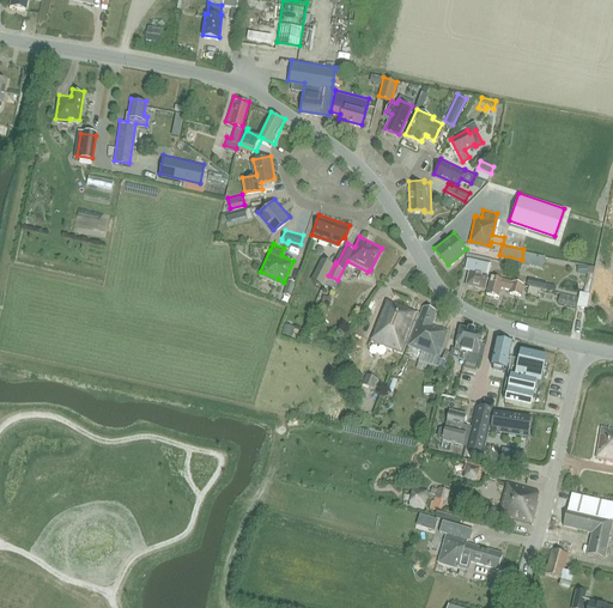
[(491,260),(468,254),(466,262),(472,263),(468,280),(486,284),(491,260)]
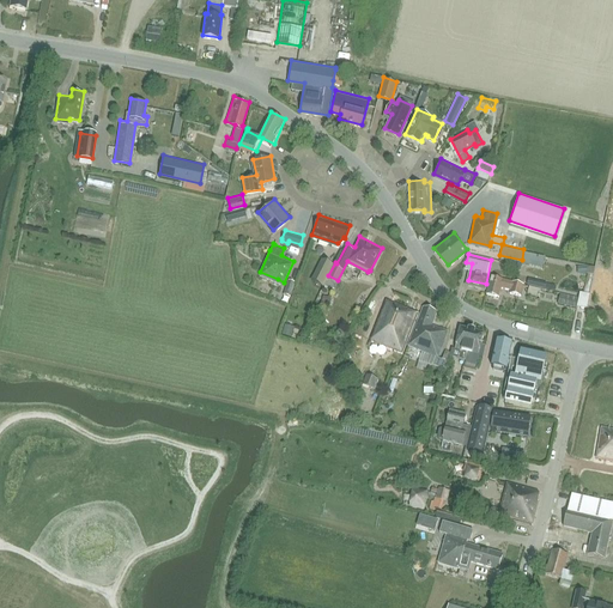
[(327,277),(334,263),(327,260),(316,279),(325,283),(327,277)]
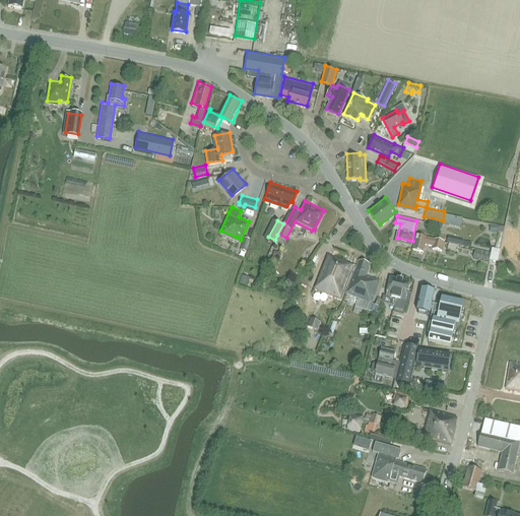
[(444,239),(435,237),(416,233),(413,246),(424,249),(426,242),(433,243),(432,247),(442,249),(444,239)]
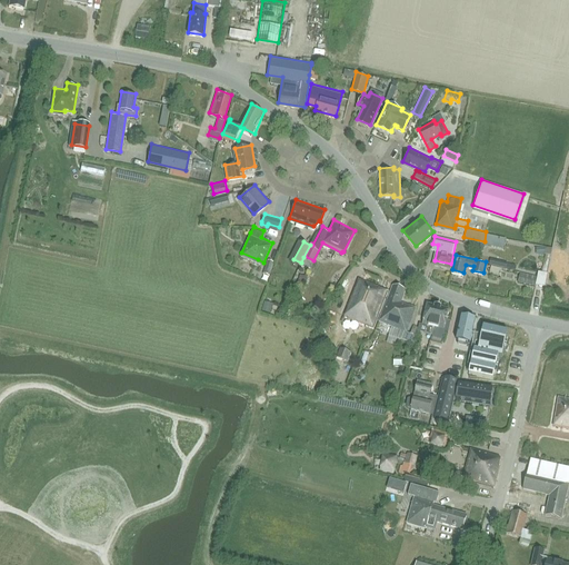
[(268,256),(262,270),(270,273),(275,259),(268,256)]
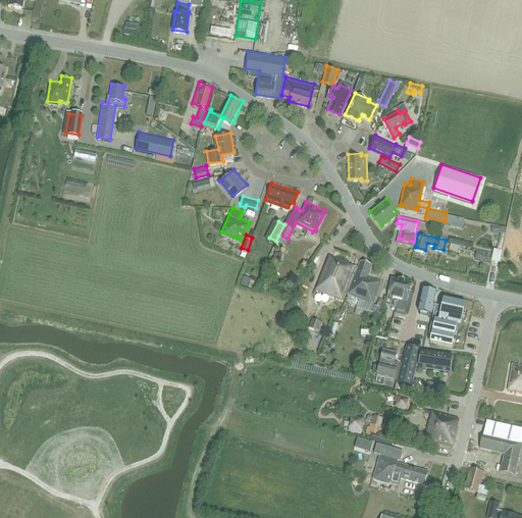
[(458,244),(451,242),(449,248),(457,250),(458,244)]
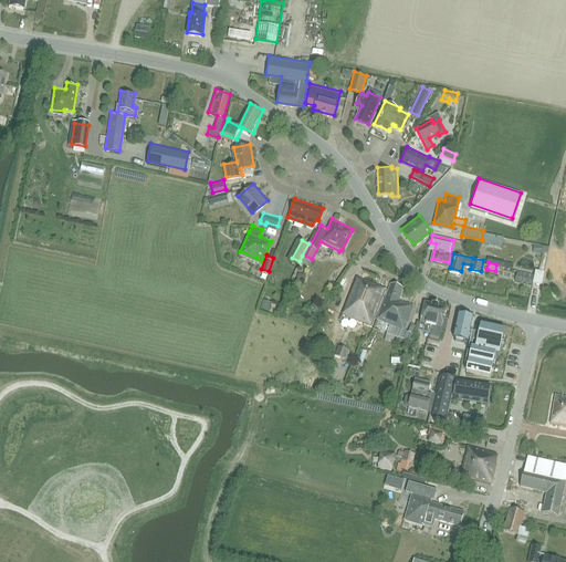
[(534,272),(517,268),(515,278),(532,282),(534,272)]
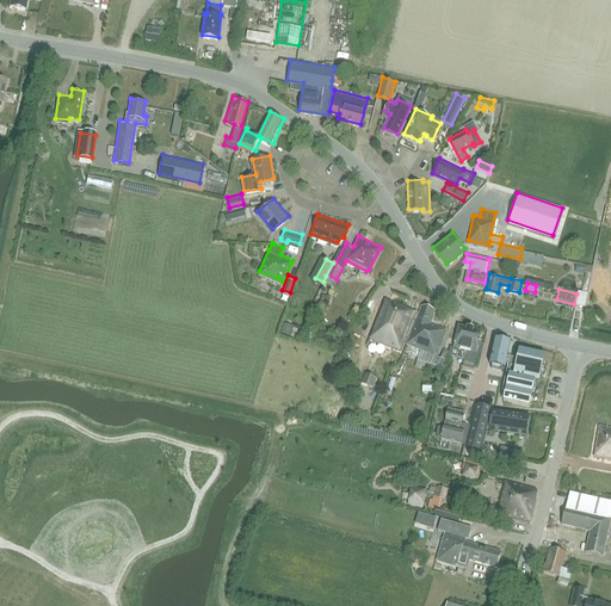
[(402,348),(418,309),(386,297),(371,336),(402,348)]
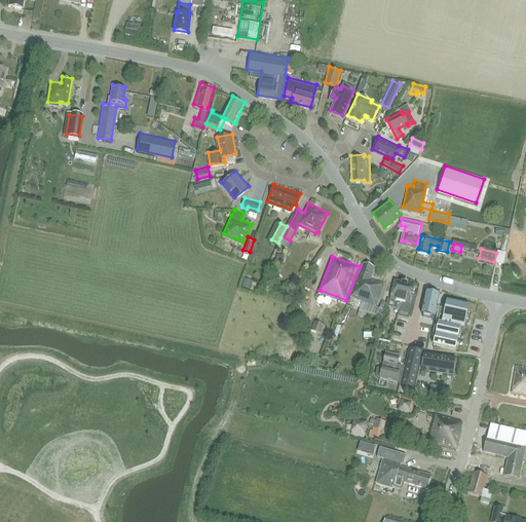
[(376,303),(384,282),(372,276),(376,265),(365,260),(351,294),(374,302),(376,303)]
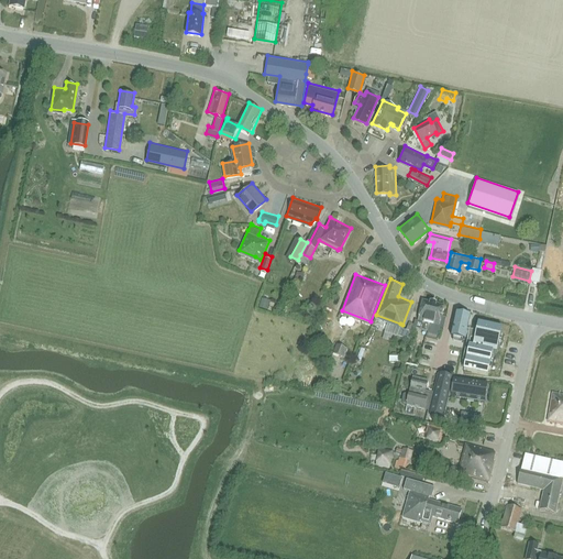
[(274,296),(264,293),(261,303),(269,306),(274,296)]
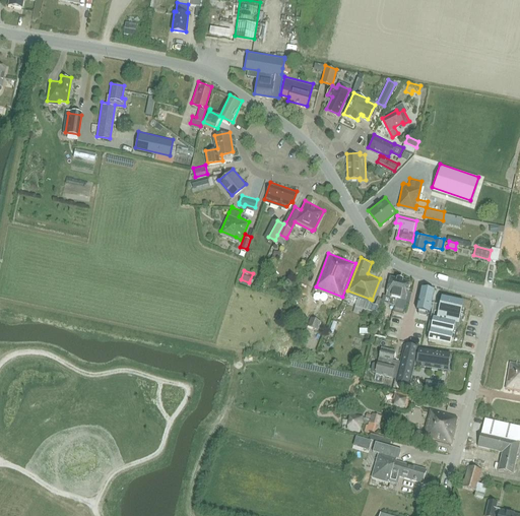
[(407,297),(411,279),(391,274),(385,301),(396,304),(398,295),(407,297)]
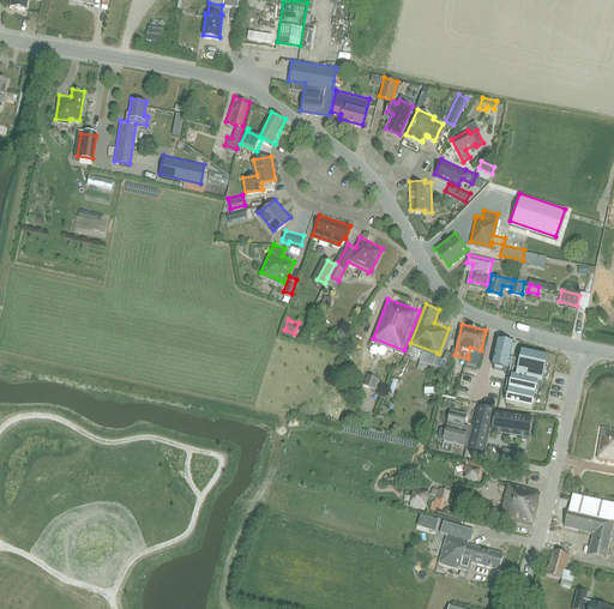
[(498,338),(493,365),(506,367),(512,342),(498,338)]
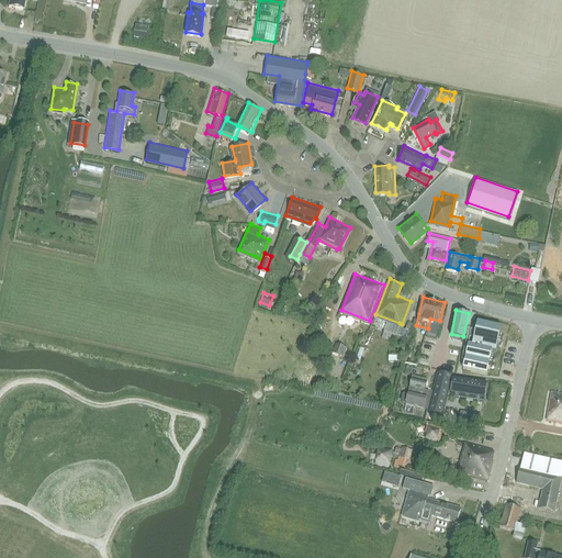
[(496,349),(502,324),(478,320),(472,343),(468,342),(463,366),(486,371),(492,348),(496,349)]
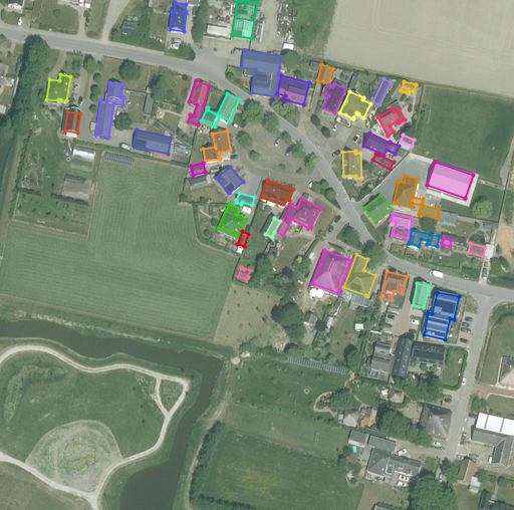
[(373,307),(375,299),(367,296),(365,295),(362,303),(373,307)]
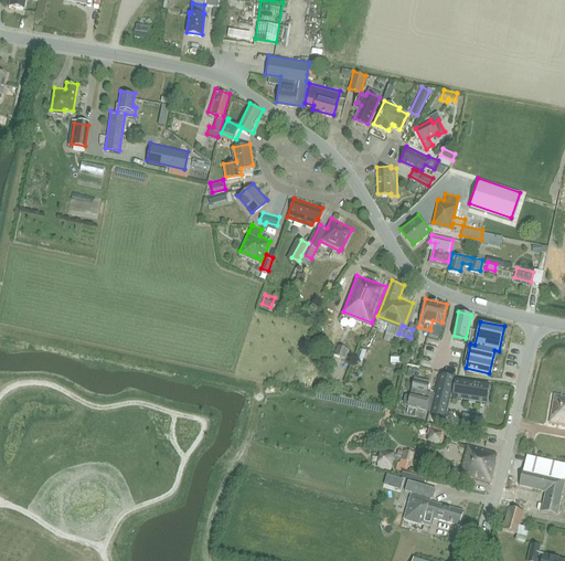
[(349,347),(338,342),(333,351),(345,356),(349,347)]
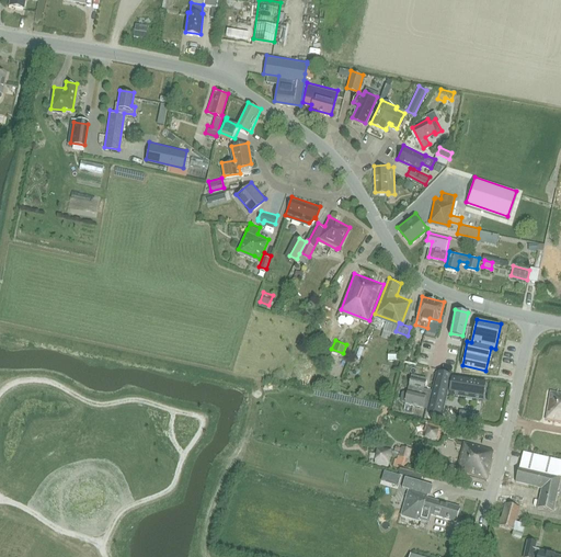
[(428,405),(427,407),(430,408),(443,410),(446,396),(447,390),(465,393),(482,396),(484,387),(487,386),(487,382),(485,381),(485,377),(464,374),(453,373),(437,370),(434,388),(432,388),(428,405)]
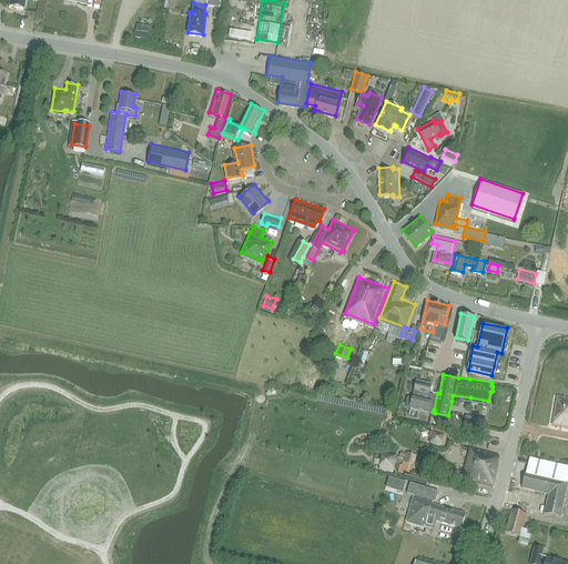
[(408,395),(407,401),(408,403),(413,403),(412,405),(430,409),(434,410),(437,393),(430,391),(433,381),(418,378),(414,394),(411,394),(408,395)]
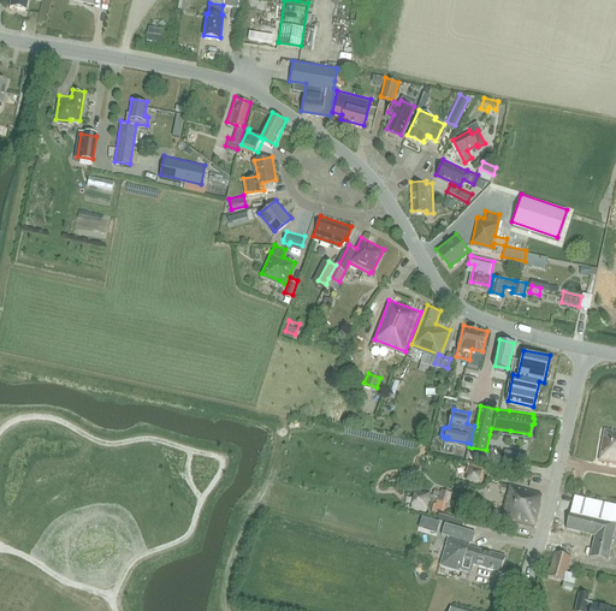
[(615,460),(615,427),(604,426),(599,457),(615,460)]
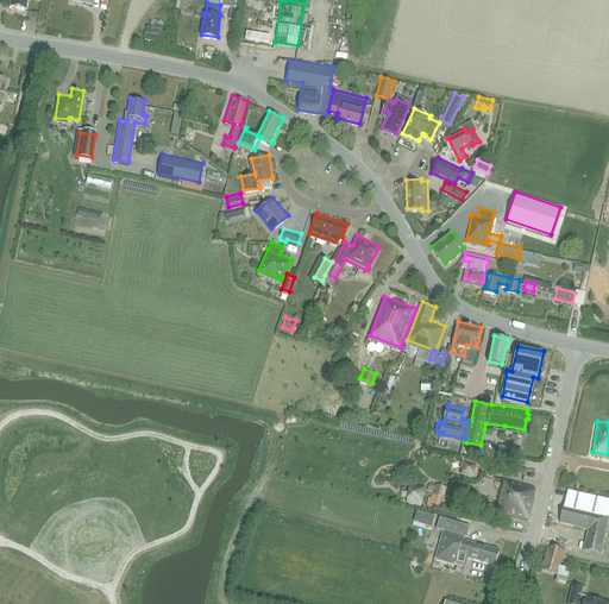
[(500,442),(498,450),(520,453),(521,446),(500,442)]
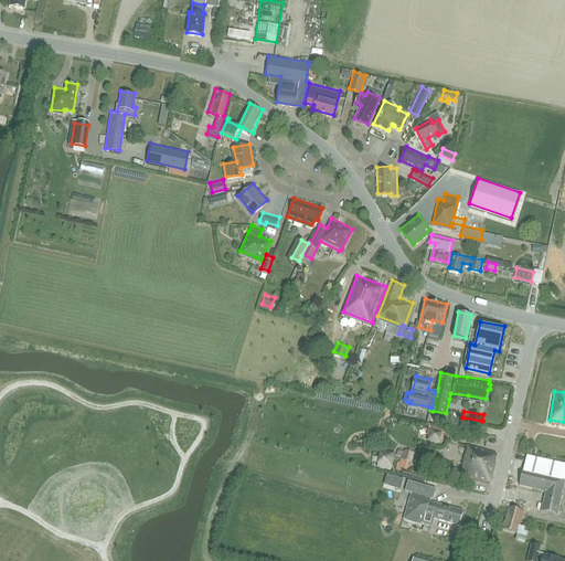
[(428,424),(425,435),(440,440),(443,429),(428,424)]
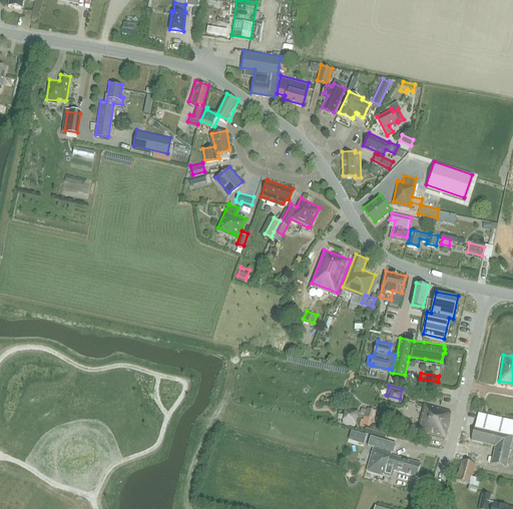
[(425,402),(418,429),(445,436),(450,417),(449,417),(451,409),(450,409),(425,402)]
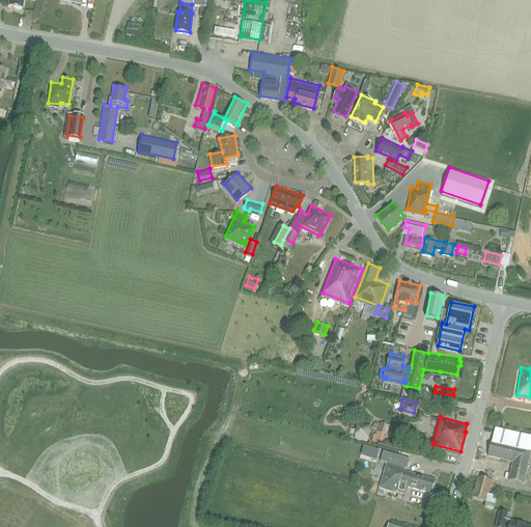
[(379,424),(376,428),(385,432),(387,423),(380,421),(379,424)]
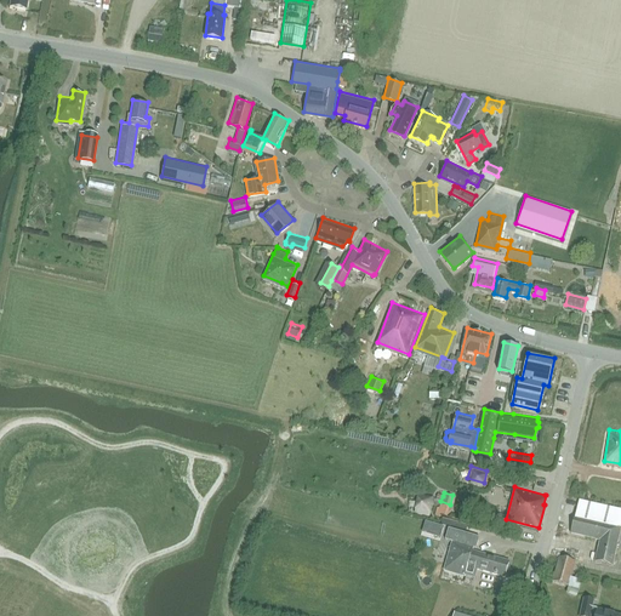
[(419,495),(415,511),(428,513),(432,497),(419,495)]
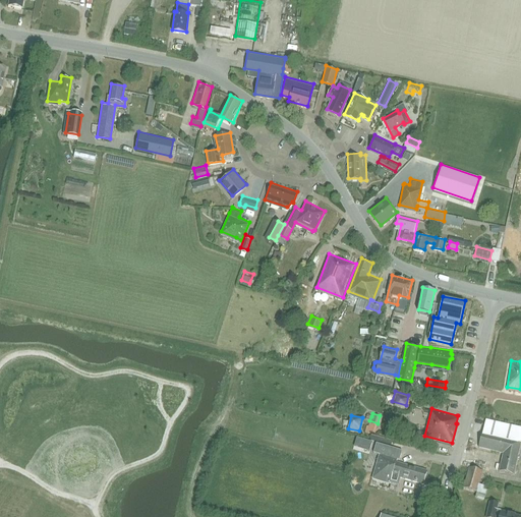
[(480,441),(479,444),(503,449),(499,467),(514,470),(520,438),(520,424),(485,416),(482,431),(481,431),(479,440),(480,441)]
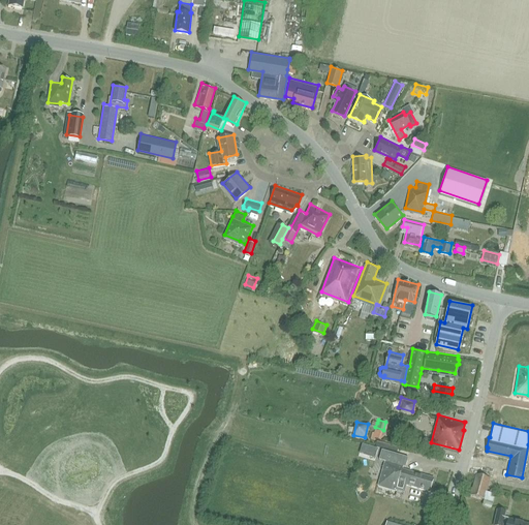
[(361,449),(360,453),(365,454),(367,450),(368,443),(363,442),(361,449)]
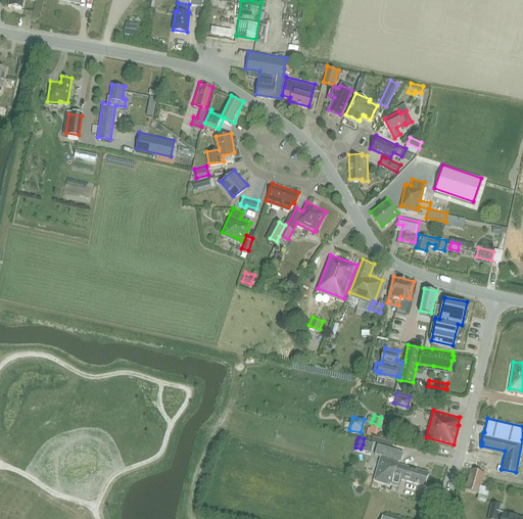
[(392,481),(395,473),(398,460),(399,457),(401,458),(405,449),(379,440),(376,451),(381,452),(375,476),(392,481)]
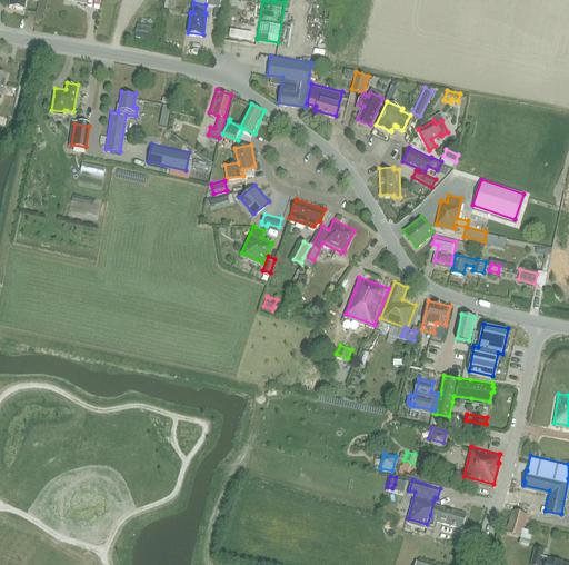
[(468,511),(433,501),(430,515),(463,525),(468,511)]
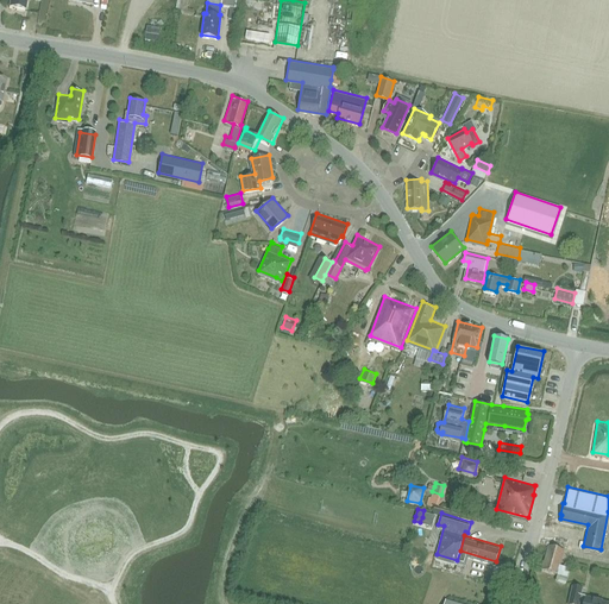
[(564,546),(547,542),(541,566),(558,571),(564,546)]
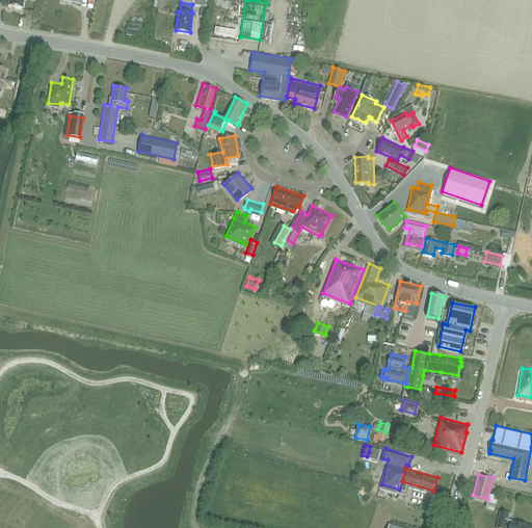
[(494,484),(491,493),(501,496),(503,487),(494,484)]
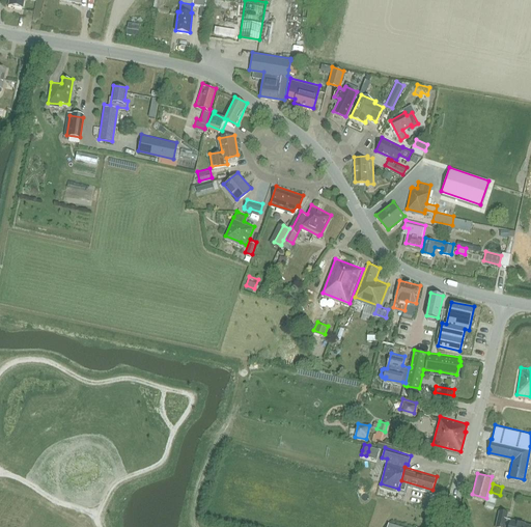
[(500,509),(496,526),(498,526),(530,526),(530,524),(525,523),(525,522),(506,518),(508,511),(500,509)]
